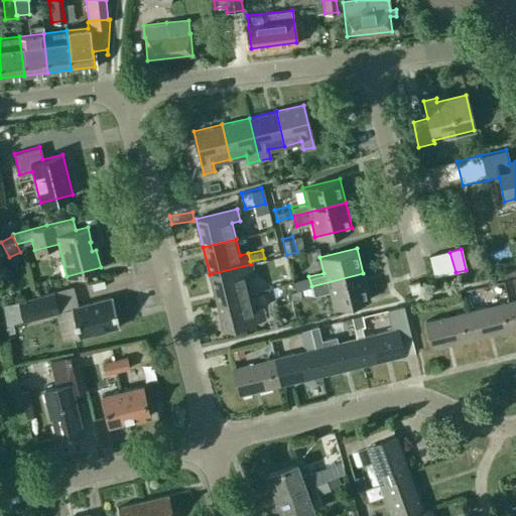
[(438,255),(444,275),(456,272),(449,252),(438,255)]
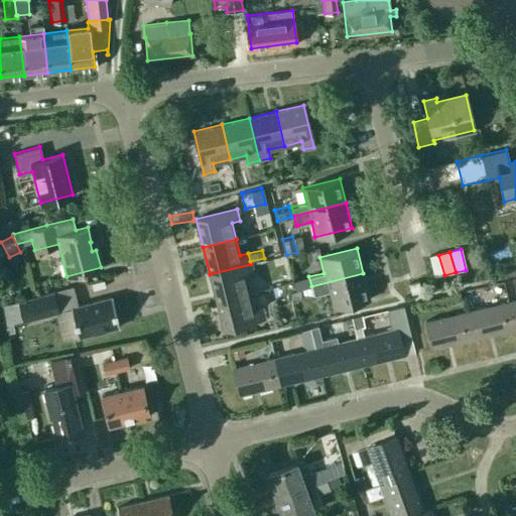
[(434,278),(444,275),(438,255),(428,257),(434,278)]
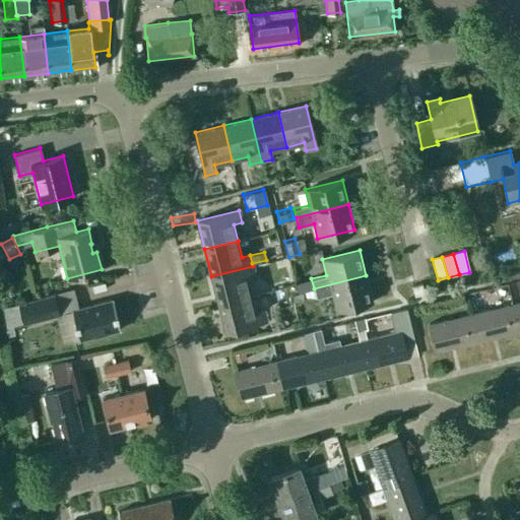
[(253,266),(211,276),(217,304),(252,296),(248,278),(255,277),(253,266)]
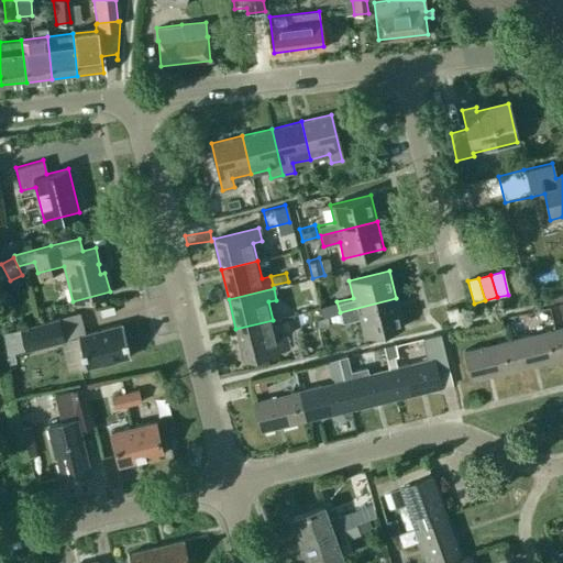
[(396,298),(340,312),(342,322),(359,318),(363,335),(404,326),(396,298)]
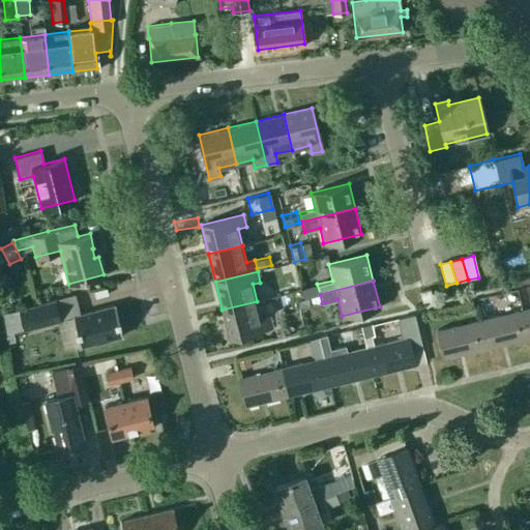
[(300,288),(303,298),(308,296),(311,296),(320,294),(317,284),(300,288)]
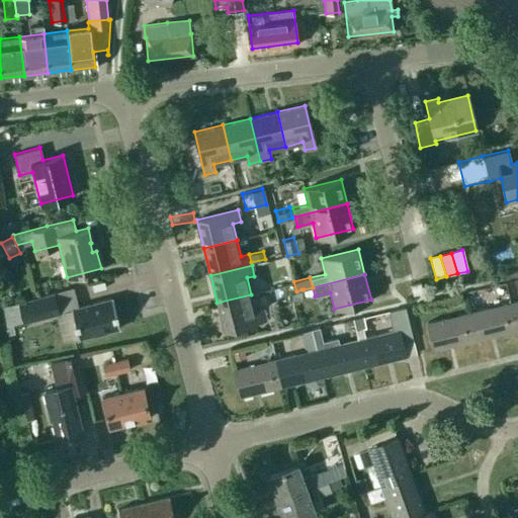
[(296,291),(295,291),(290,292),(292,301),(298,300),(301,295),(299,290),(296,291)]
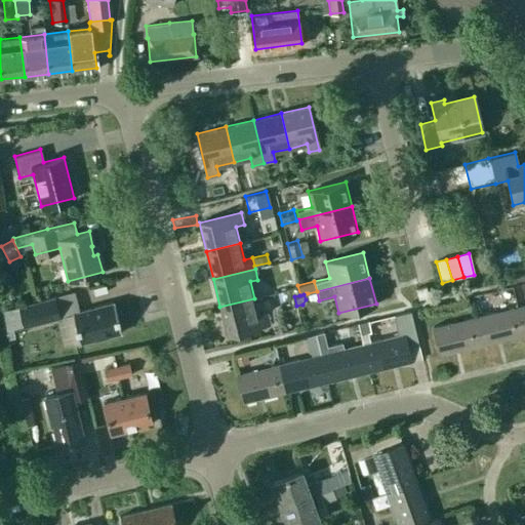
[(53,295),(17,305),(3,309),(6,329),(23,325),(58,316),(53,295)]
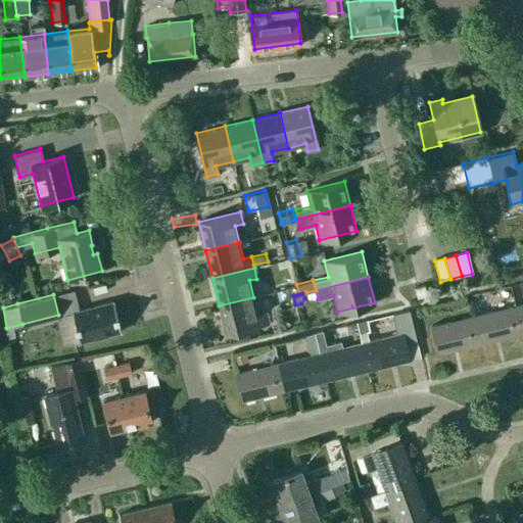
[(253,297),(219,305),(226,334),(269,324),(266,312),(257,314),(253,297)]
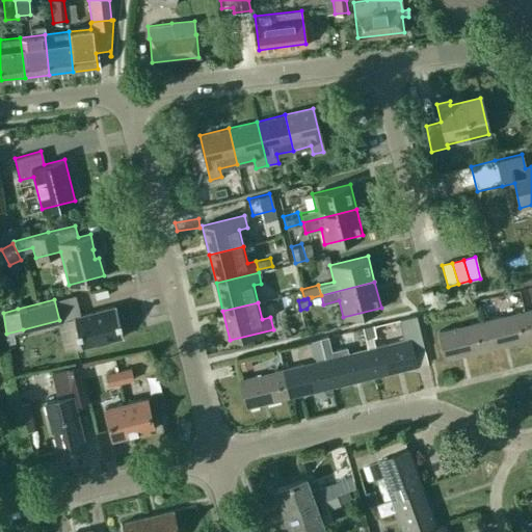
[(123,336),(114,306),(73,316),(80,346),(123,336)]
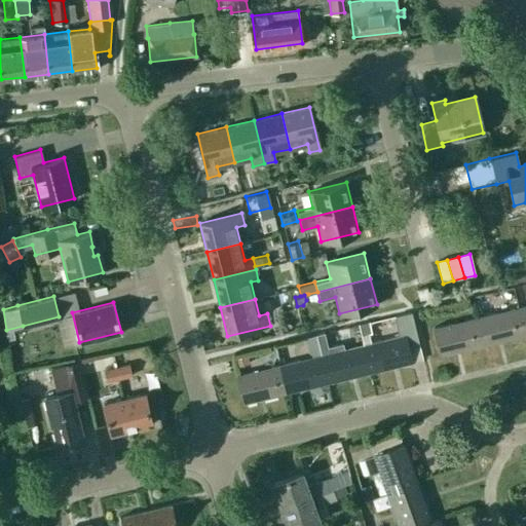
[(524,334),(525,333),(525,304),(517,306),(524,334)]
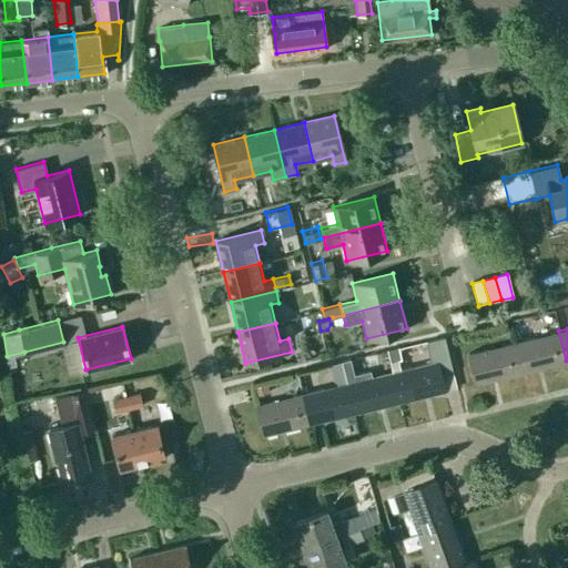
[(520,372),(566,361),(558,331),(513,342),(520,372)]
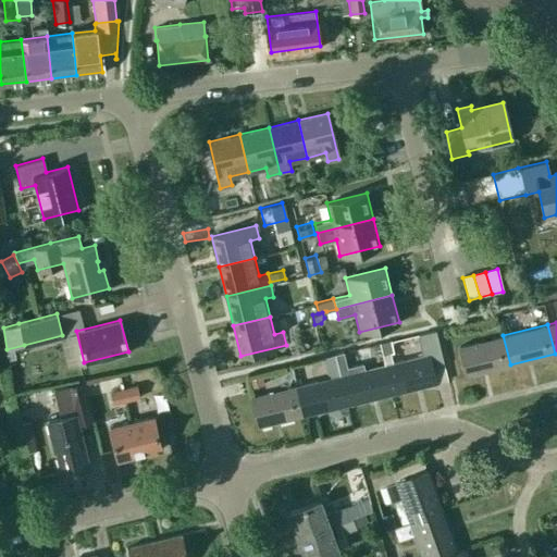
[(422,355),(384,363),(391,393),(435,382),(432,366),(444,362),(435,329),(417,333),(422,355)]
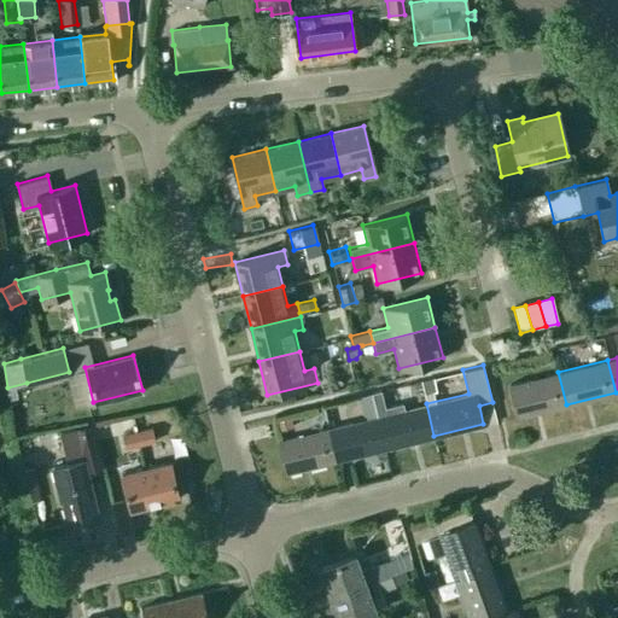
[(566,404),(558,372),(508,384),(517,417),(566,404)]
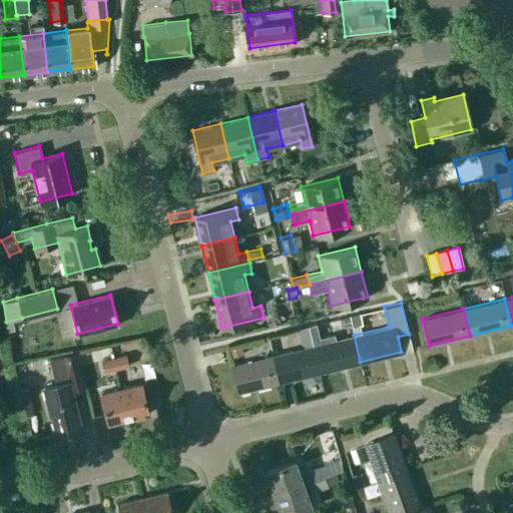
[(359,313),(349,315),(351,326),(359,324),(362,323),(359,313)]
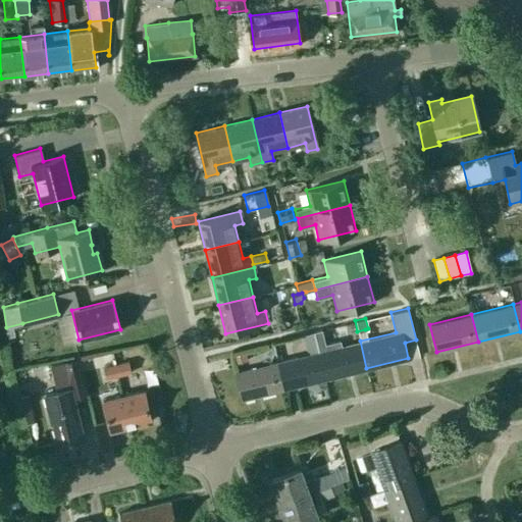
[(366,368),(360,341),(341,346),(338,340),(323,343),(320,329),(313,330),(318,351),(324,378),(366,368)]
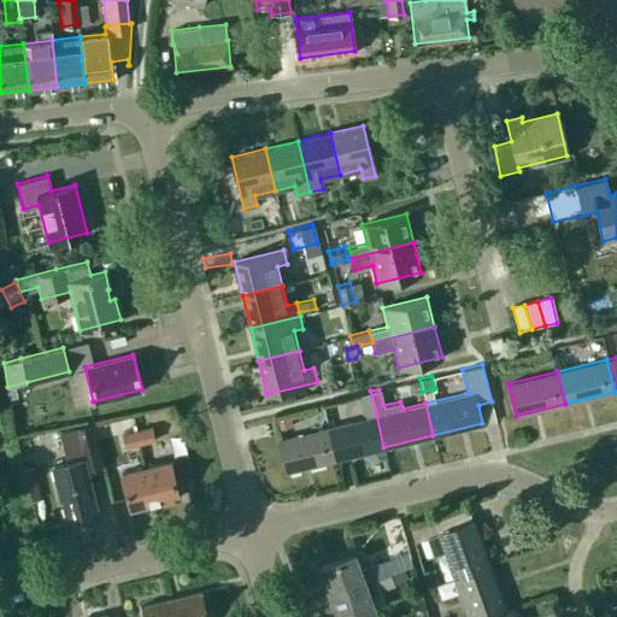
[(365,417),(327,427),(334,459),(383,447),(376,415),(370,392),(357,394),(360,410),(364,412),(365,417)]
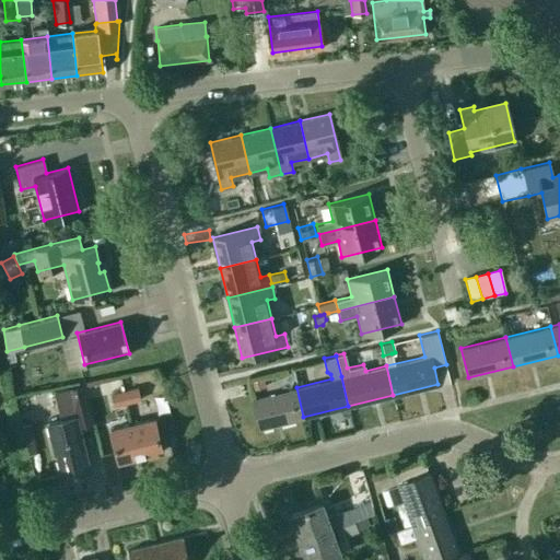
[(263,376),(252,378),(254,388),(265,385),(263,376)]
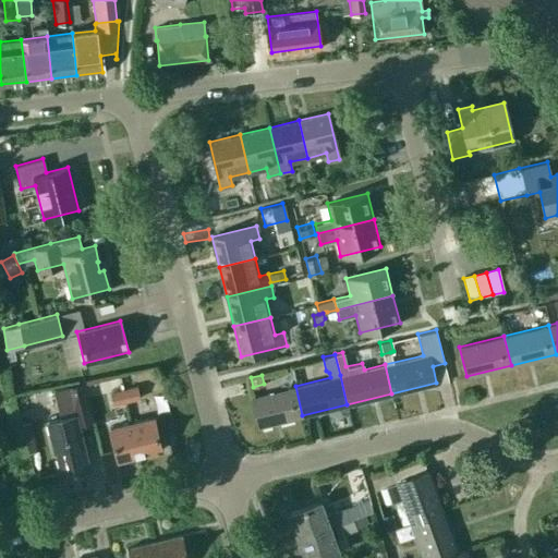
[(302,415),(295,386),(251,397),(257,426),(302,415)]
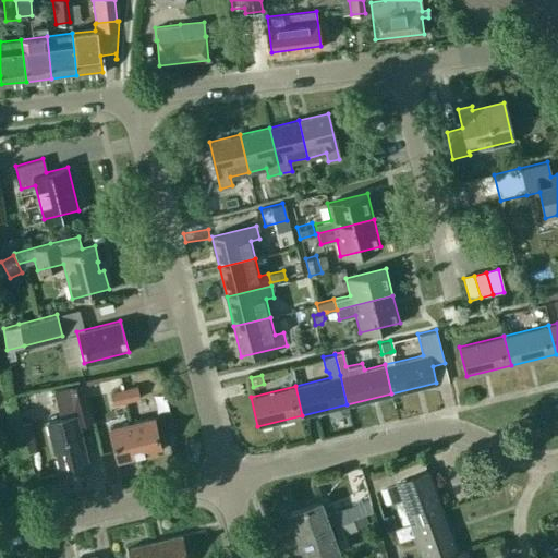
[(87,468),(80,433),(79,433),(76,424),(93,421),(85,387),(69,391),(74,414),(49,420),(53,438),(52,438),(61,474),(87,468)]
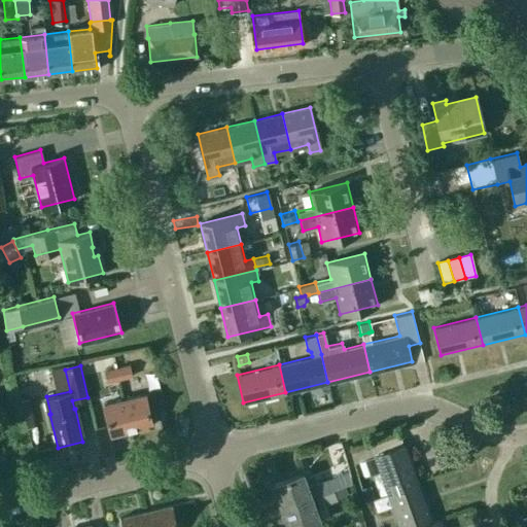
[(119,379),(132,376),(129,365),(116,367),(119,379)]
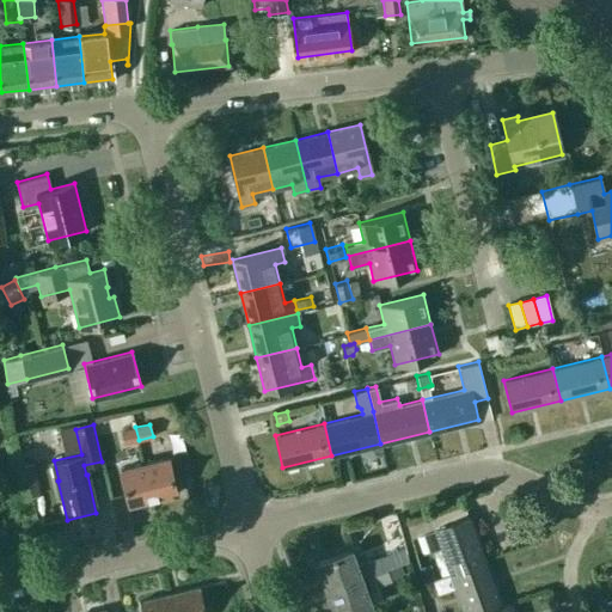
[(139,440),(135,427),(121,430),(123,444),(139,440)]
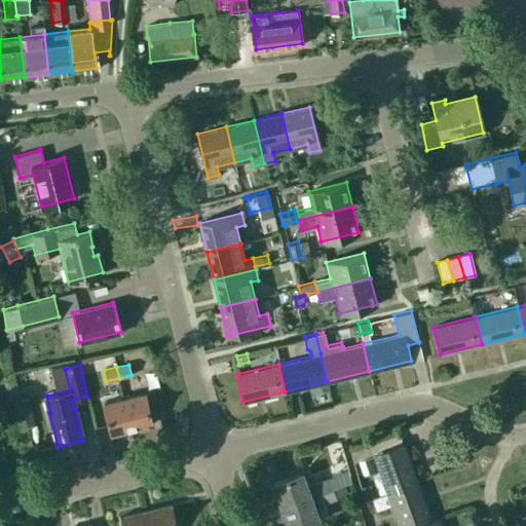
[(123,398),(132,428),(151,424),(144,393),(123,398)]
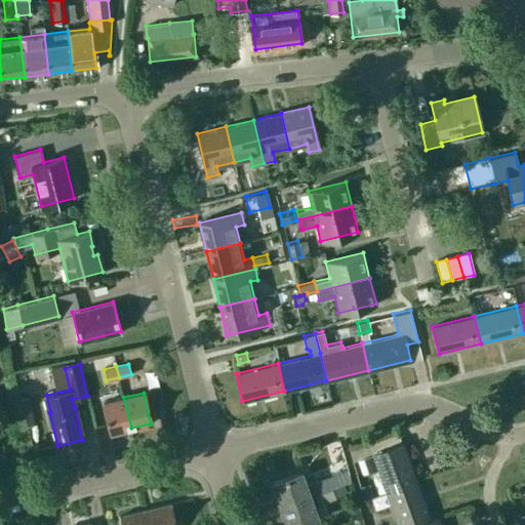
[(111,433),(131,428),(123,397),(104,402),(111,433)]
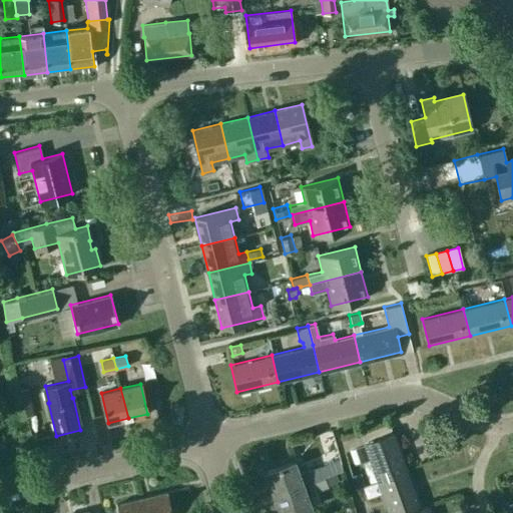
[(39,398),(23,403),(26,415),(42,411),(39,398)]
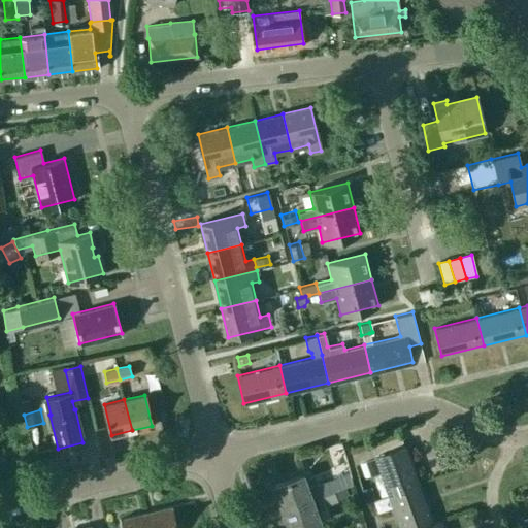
[(389,494),(419,483),(404,443),(364,458),(369,472),(380,469),(389,494)]
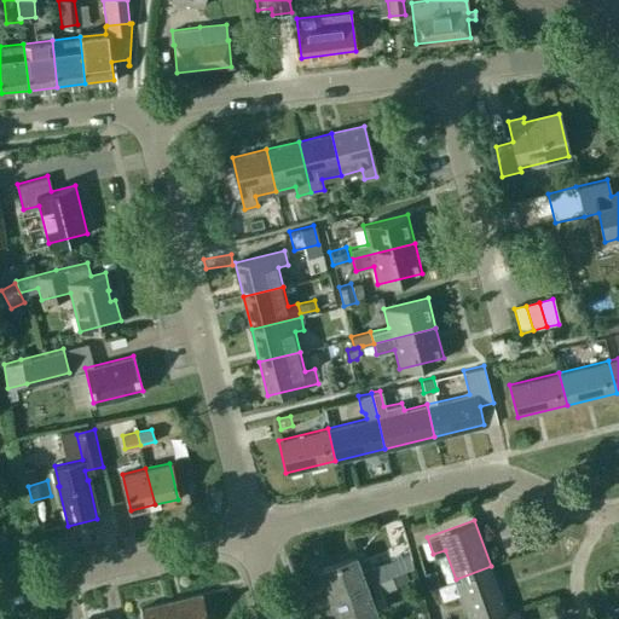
[(320,567),(330,596),(391,574),(386,561),(370,567),(371,570),(360,573),(354,555),(320,567)]
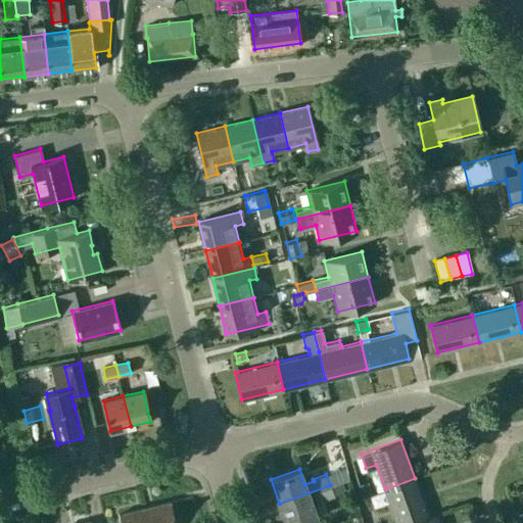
[(415,478),(385,489),(396,522),(412,522),(429,517),(429,516),(415,478)]
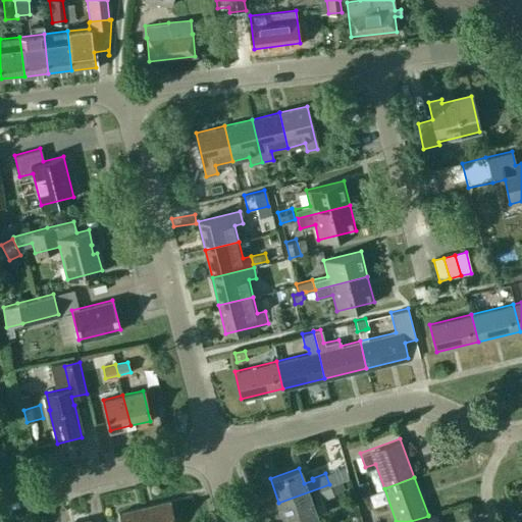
[(370,493),(367,479),(356,482),(360,496),(370,493)]
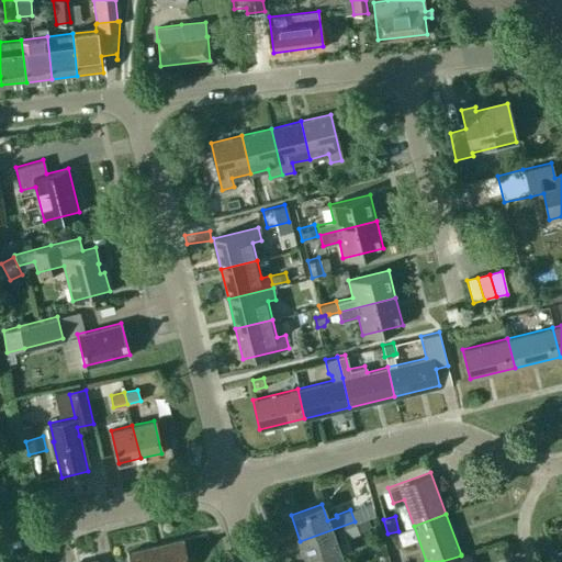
[(355,521),(300,541),(307,561),(321,561),(340,555),(335,541),(359,532),(355,521)]
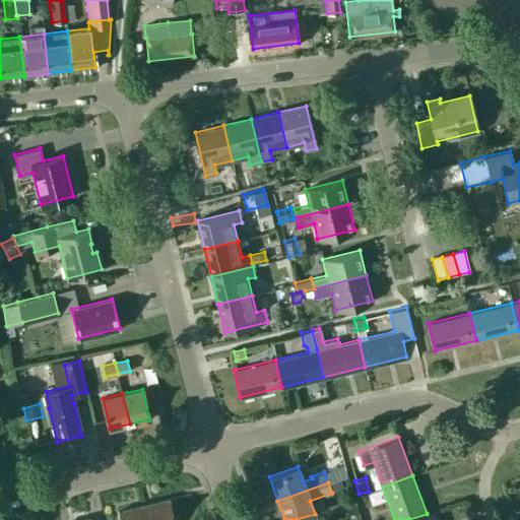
[(143,504),(147,519),(175,519),(170,498),(169,498),(143,504)]
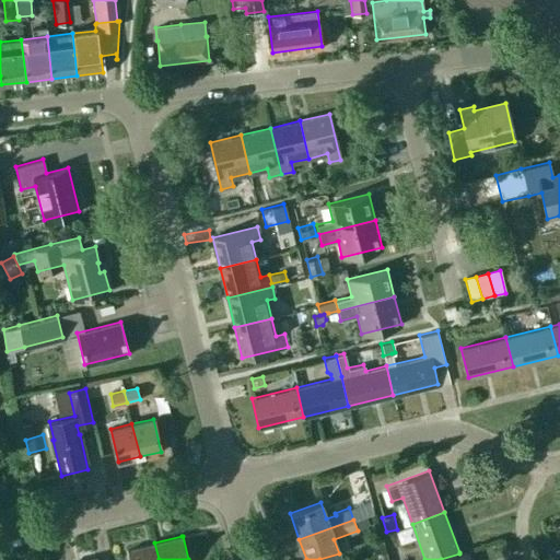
[(159,559),(154,543),(127,548),(129,559),(159,559)]
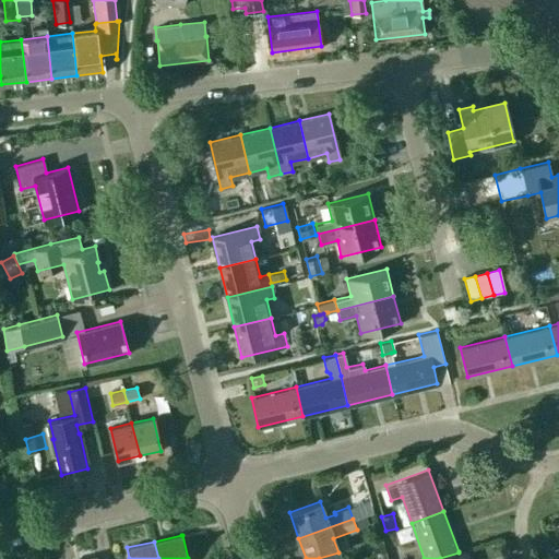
[(440,558),(470,558),(466,549),(459,551),(459,552),(440,558)]
